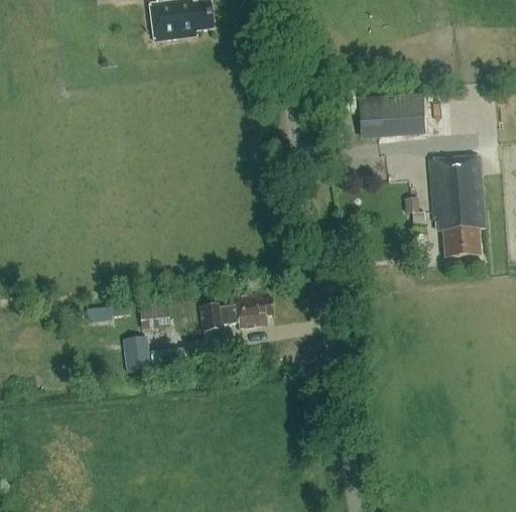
[(165,0),(157,1),(161,39),(196,35),(196,30),(213,28),(210,0),(191,2),(191,0),(165,0)]
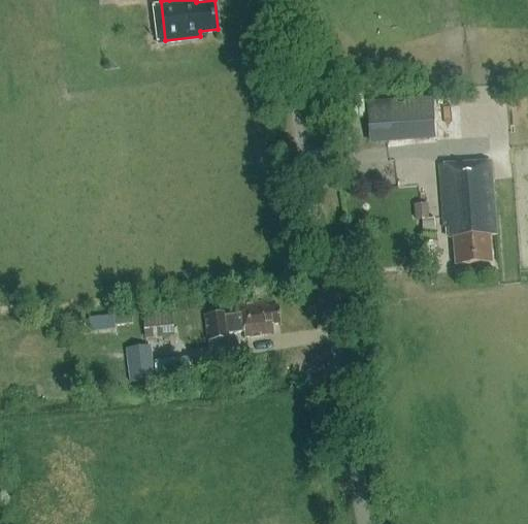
[(435,132),(432,93),(406,94),(409,134),(435,132)]
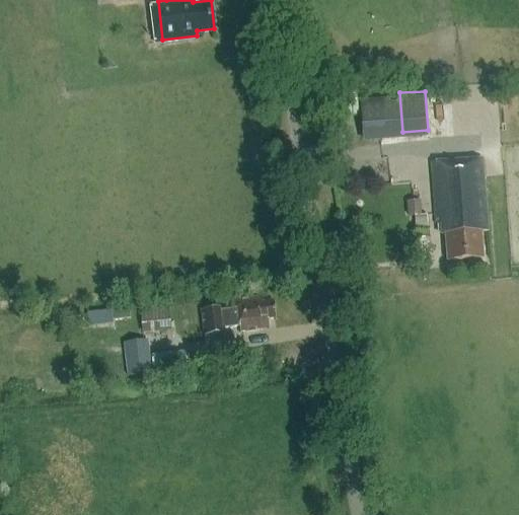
[(482,229),(488,229),(485,159),(432,161),(436,224),(440,224),(441,233),(445,233),(446,261),(484,259),(482,229)]
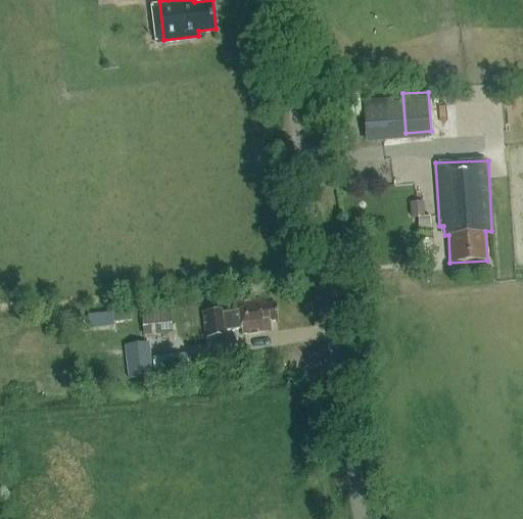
[(422,213),(422,200),(410,201),(411,213),(422,213)]
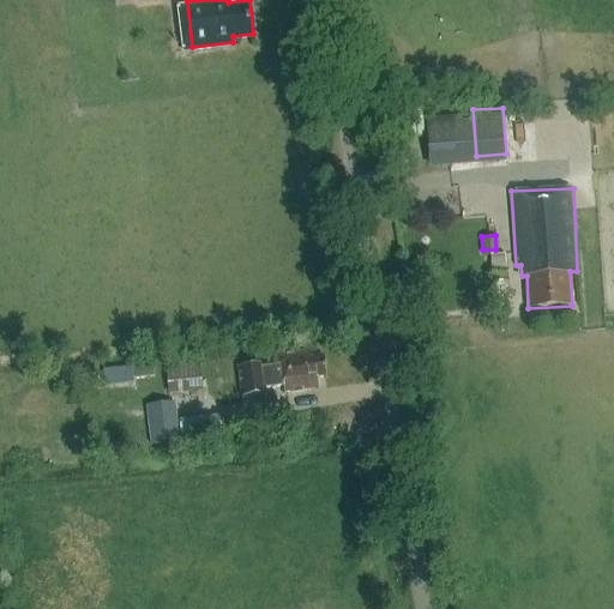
[(507,276),(505,251),(491,252),(492,277),(507,276)]
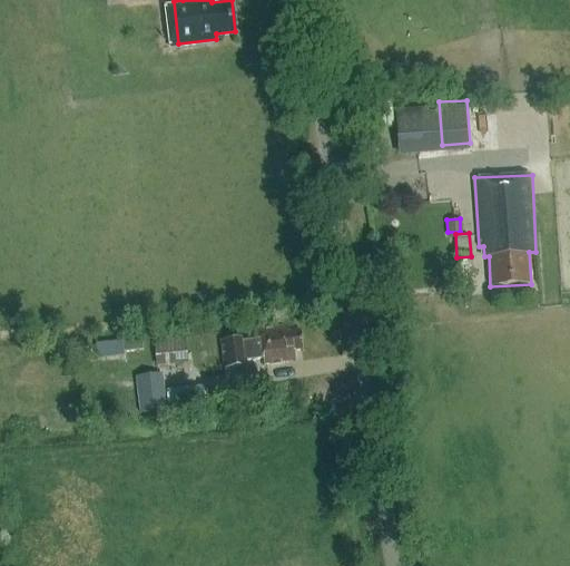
[(245,358),(257,357),(257,363),(283,360),(282,357),(292,355),(291,349),(297,348),(294,328),(283,329),(282,323),(253,328),(254,337),(243,338),(243,334),(218,338),(223,366),(245,362),(245,358)]
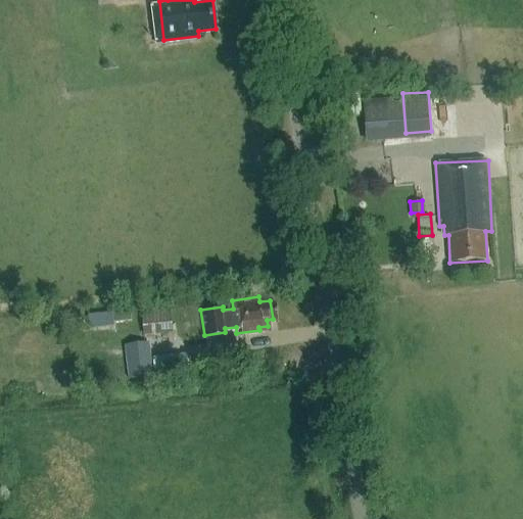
[(173,330),(171,308),(142,310),(143,332),(173,330)]
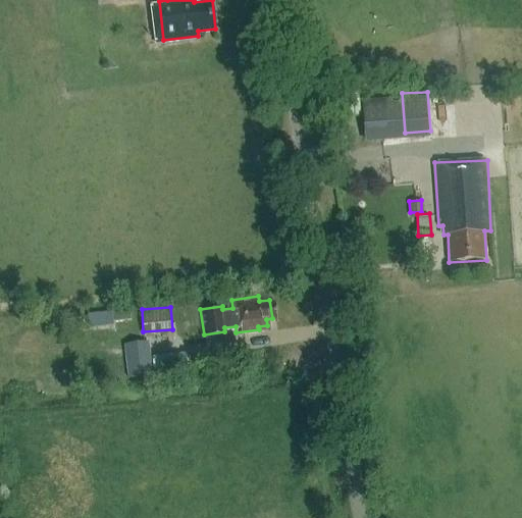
[(116,308),(94,309),(95,322),(117,321),(116,308)]
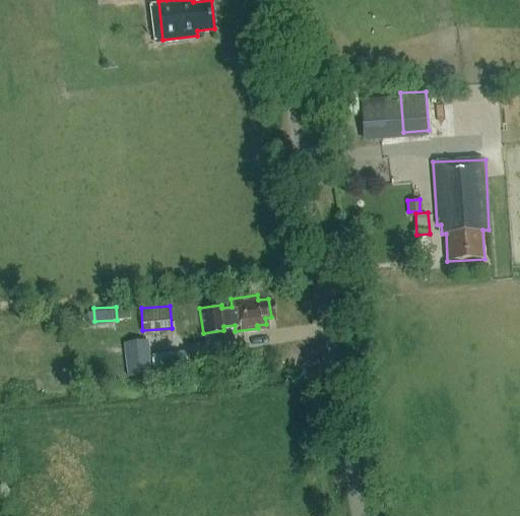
[(152,371),(148,338),(123,341),(127,374),(152,371)]
